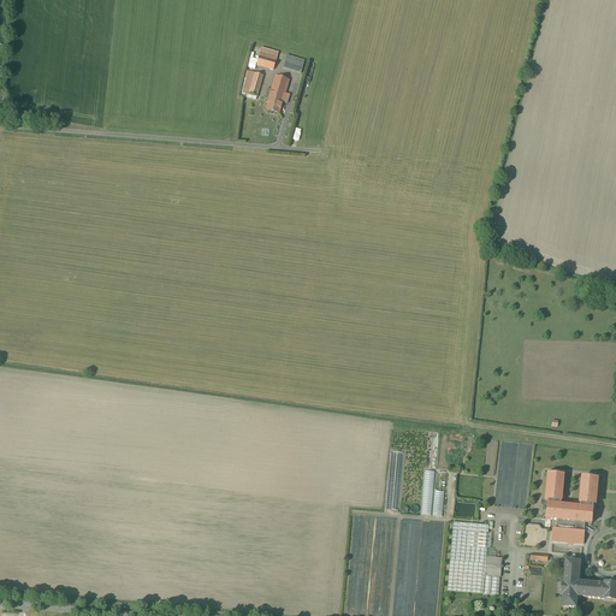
[(279,54),(261,49),(256,66),(274,71),(279,54)]
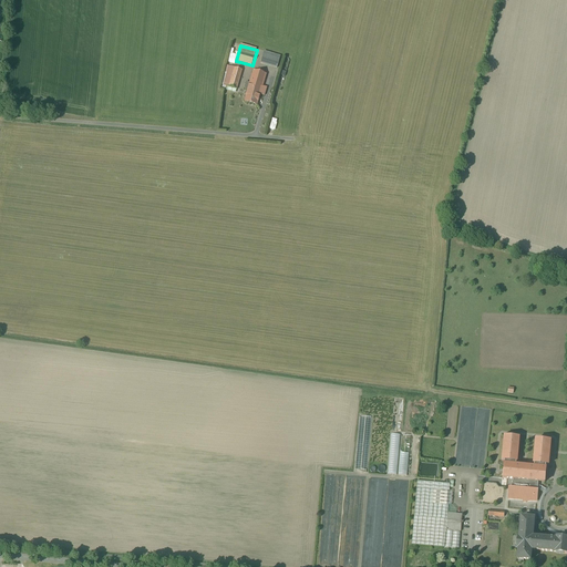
[(280,58),(264,53),(260,64),(277,69),(280,58)]
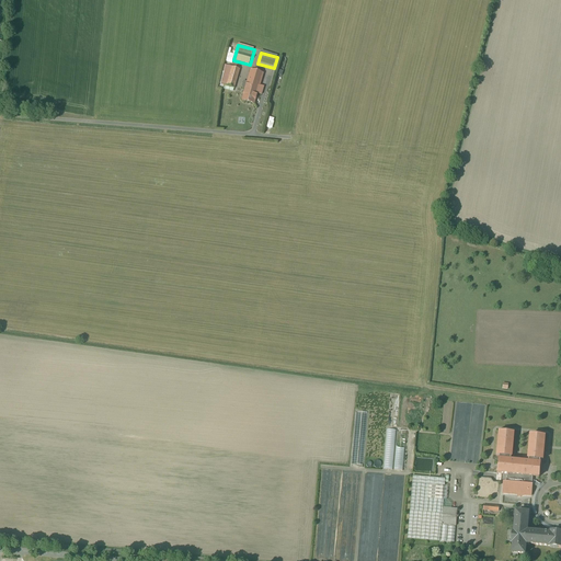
[(240,70),(227,67),(222,84),(236,88),(240,70)]
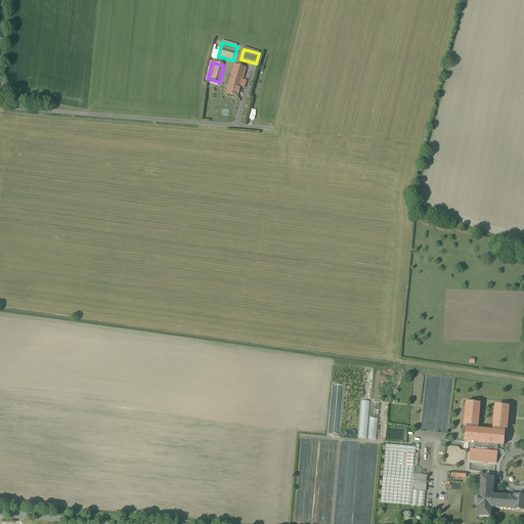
[(230,79),(246,84),(247,81),(244,80),(247,70),(233,67),(230,79)]
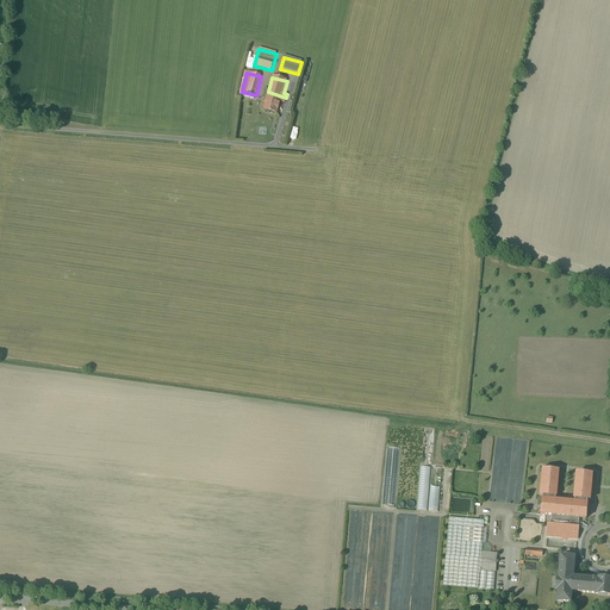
[(286,98),(268,92),(263,110),(279,113),(282,103),(285,103),(286,98)]
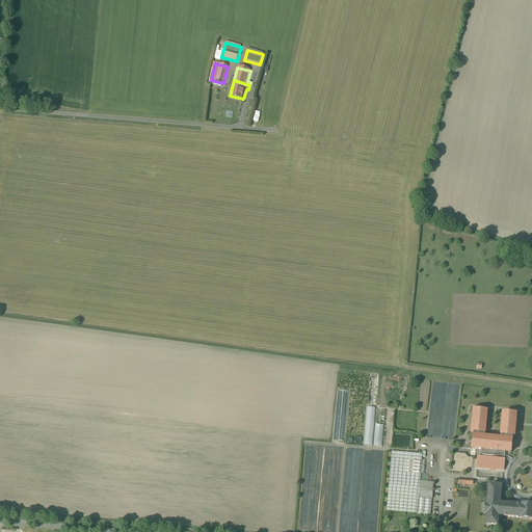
[(384,409),(367,408),(364,446),(382,447),(384,409)]
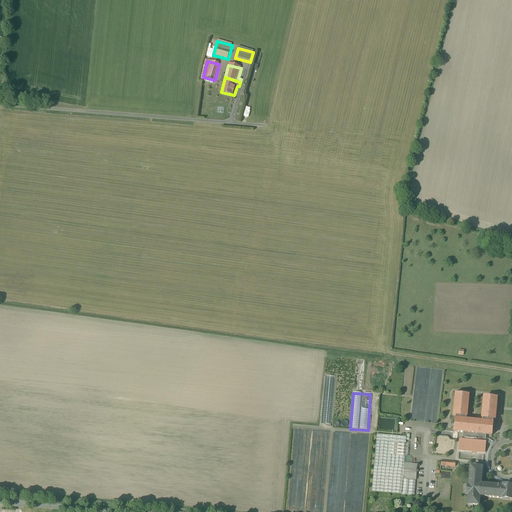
[(471,396),(454,394),(452,419),(455,419),(454,433),(465,434),(465,441),(462,441),(461,452),(489,455),(490,443),(486,443),(487,436),(498,437),(500,421),(501,422),(503,400),(488,398),(486,421),(469,420),(471,396)]
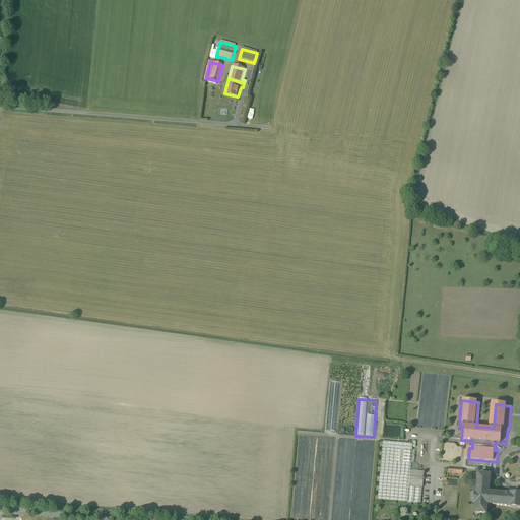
[(382,442),(377,500),(423,503),(425,473),(410,472),(412,444),(382,442)]
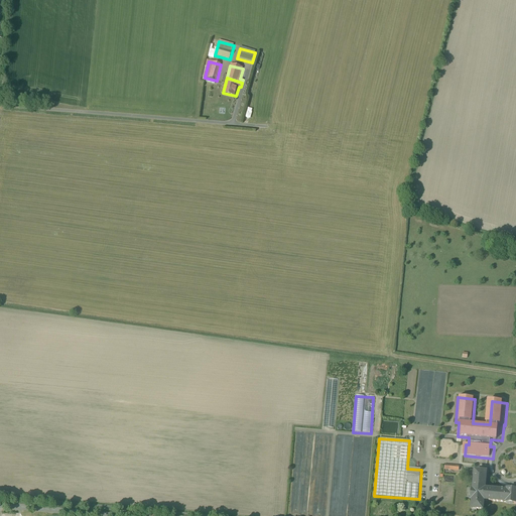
[(491,472),(476,471),(473,510),(487,511),(488,502),(515,504),(515,491),(489,489),(491,472)]
